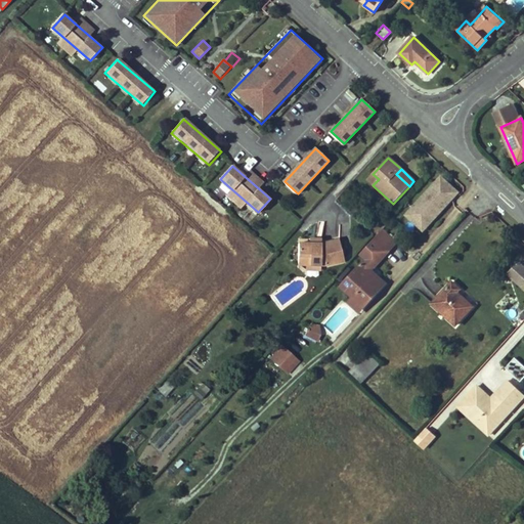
[(373,174),(367,179),(373,185),(379,179),(373,174)]
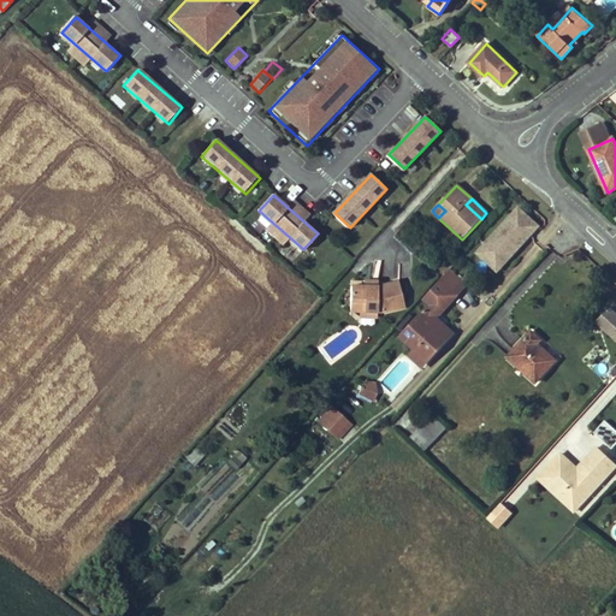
[(497,273),(542,227),(519,206),(474,252),(497,273)]
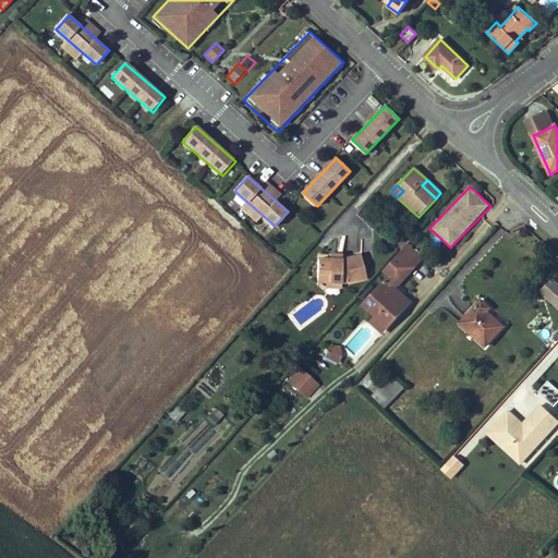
[(324,282),(340,282),(346,283),(365,277),(360,255),(341,261),(327,261),(316,259),(315,281),(324,282)]
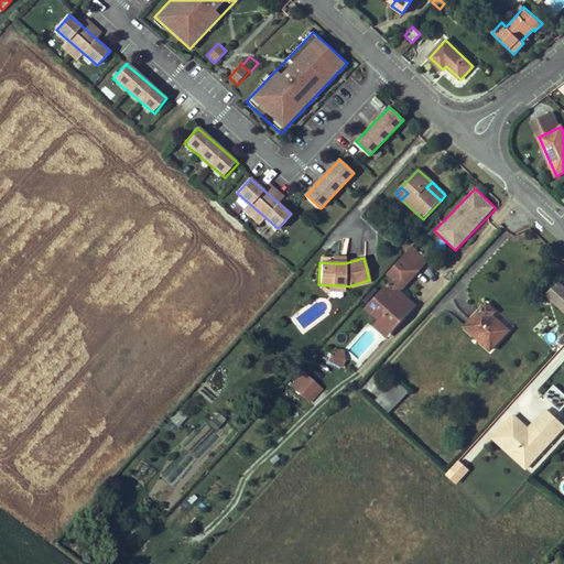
[(416,272),(401,258),(387,274),(393,280),(393,281),(402,272),(410,279),(416,272)]
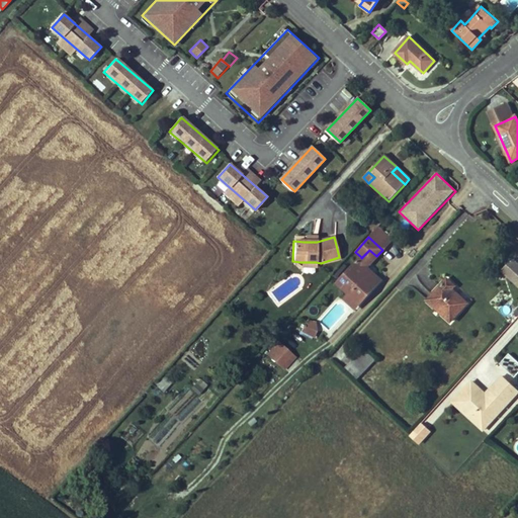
[(357,261),(365,269),(376,256),(369,250),(361,258),(361,257),(357,261)]
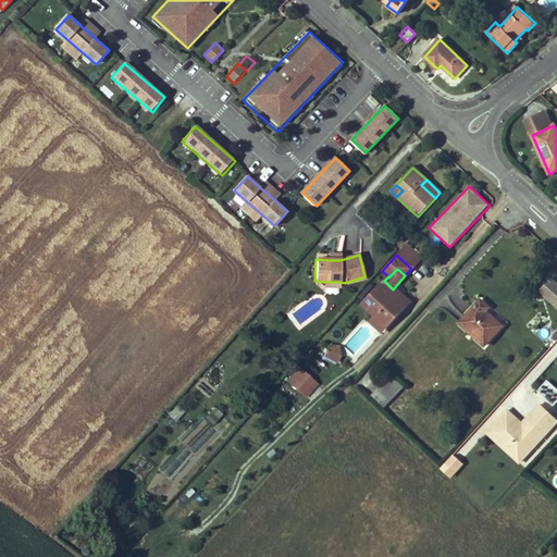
[(556,309),(556,284),(548,277),(535,294),(556,309)]
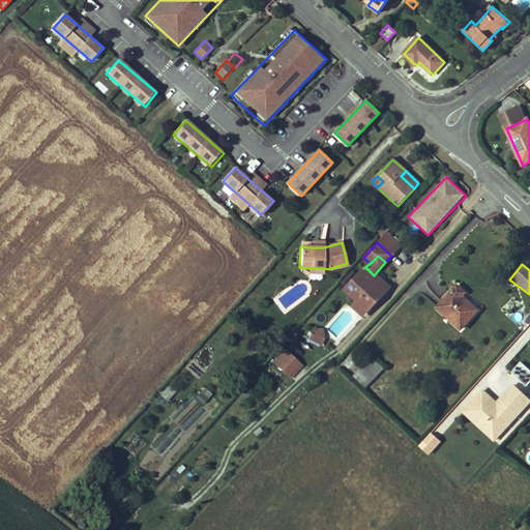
[(355,301),(366,312),(378,299),(377,297),(379,294),(381,295),(388,288),(374,275),(365,267),(344,291),(355,301)]
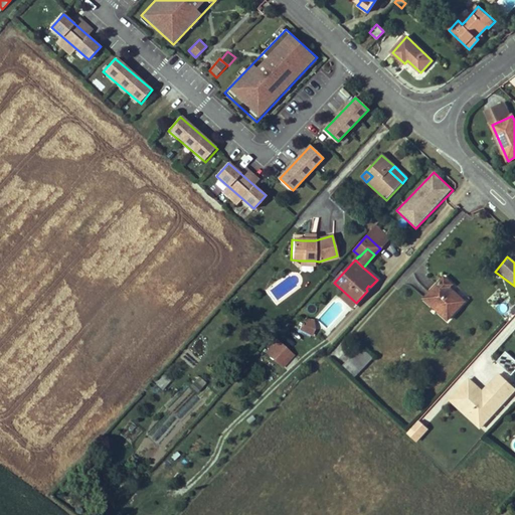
[(452,285),(444,277),(424,298),(448,320),(464,302),(450,288),(452,285)]
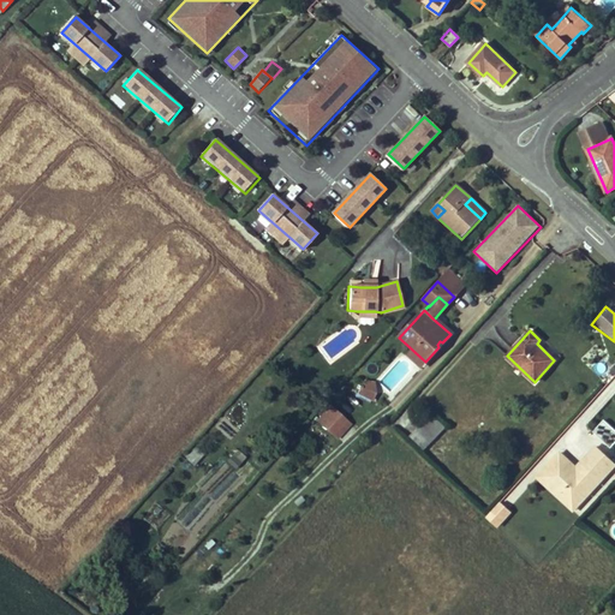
[(376,393),(374,382),(363,381),(362,386),(376,393)]
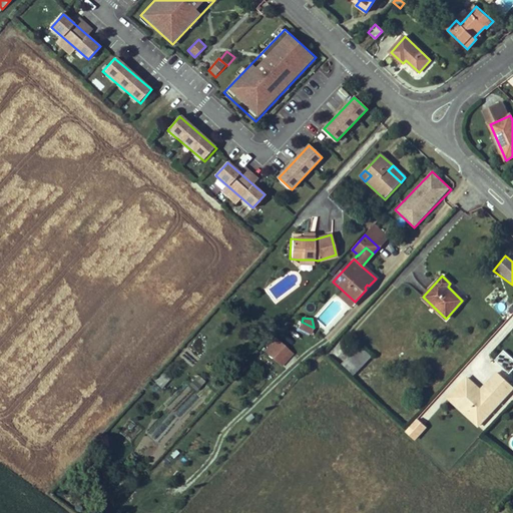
[(311,334),(314,328),(302,322),(299,328),(311,334)]
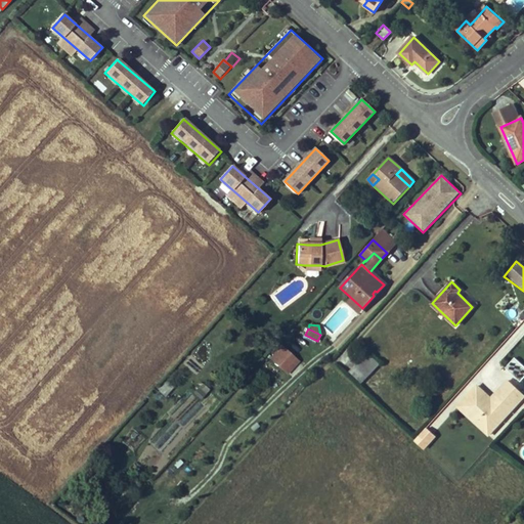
[(276,362),(286,350),(282,347),(271,358),(276,362)]
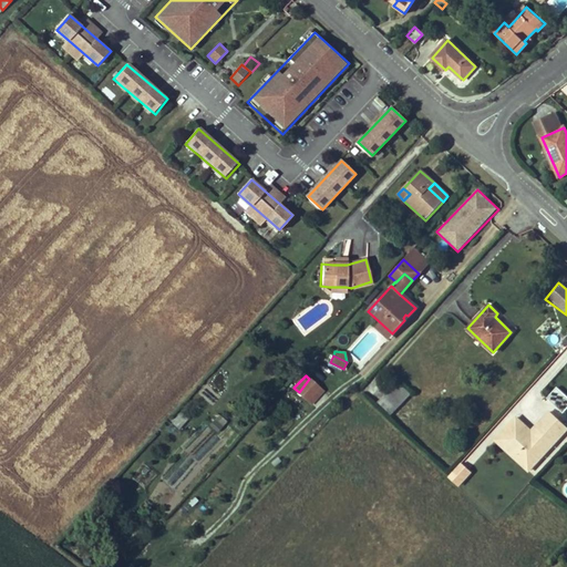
[(312,404),(323,392),(309,379),(299,392),(312,404)]
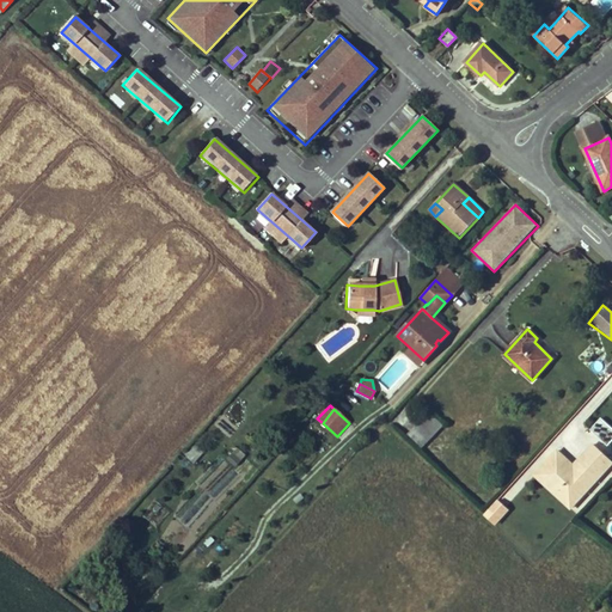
[(444,427),(428,412),(418,422),(433,436),(444,427)]
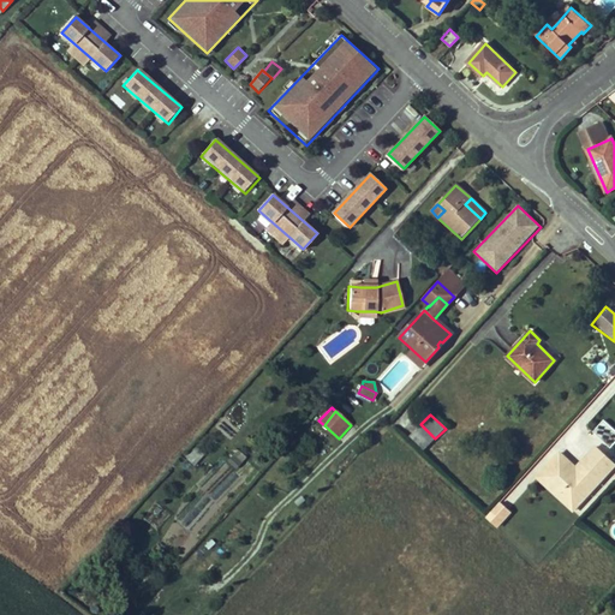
[(435,439),(421,424),(417,429),(427,440),(421,447),(424,449),(435,439)]
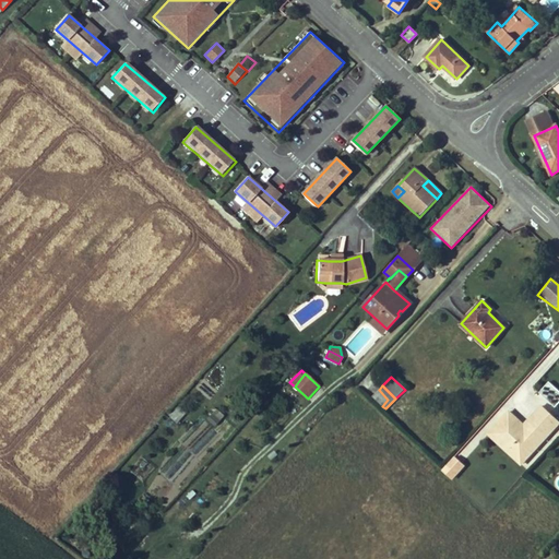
[(388,400),(379,390),(372,396),(382,406),(388,400)]
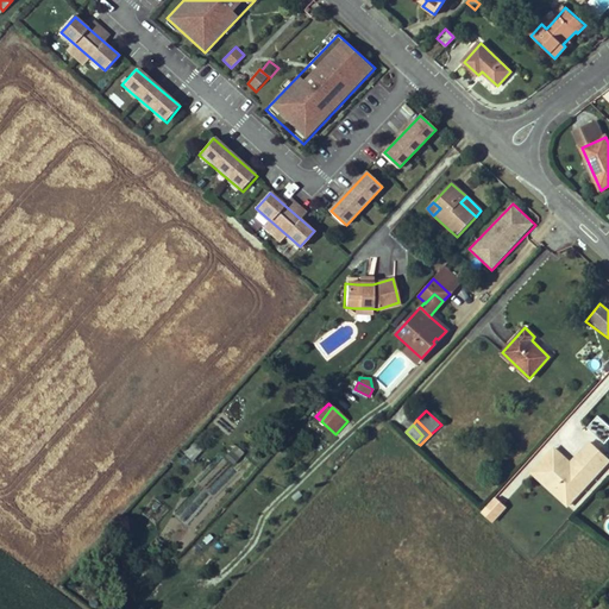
[(425,446),(433,456),(446,443),(438,434),(425,446)]
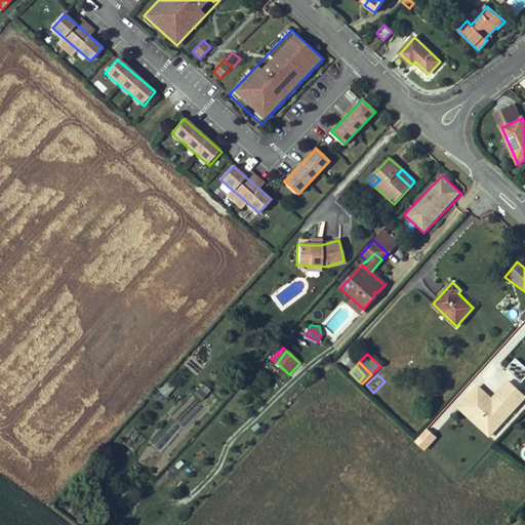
[(166,396),(173,388),(167,382),(160,391),(166,396)]
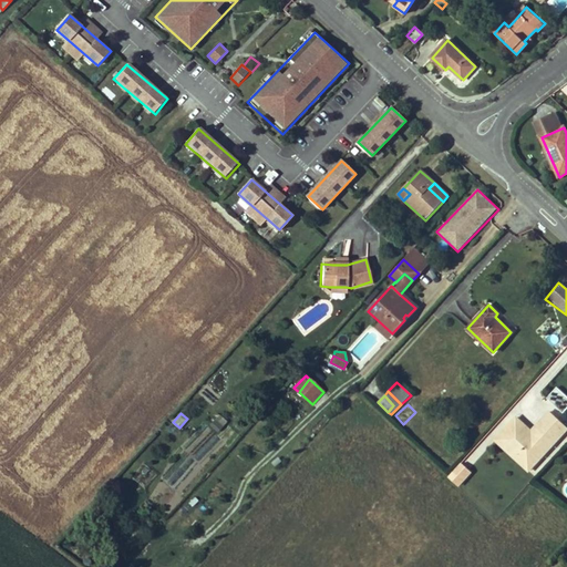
[(535,464),(566,430),(548,413),(531,432),(527,429),(525,431),(522,428),(524,425),(516,419),(504,431),(512,437),(504,445),(518,457),(523,453),(535,464)]
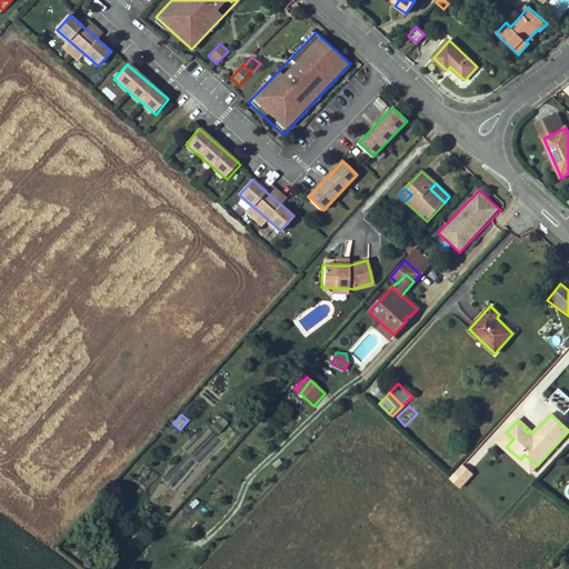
[(461,489),(475,473),(462,463),(449,479),(461,489)]
